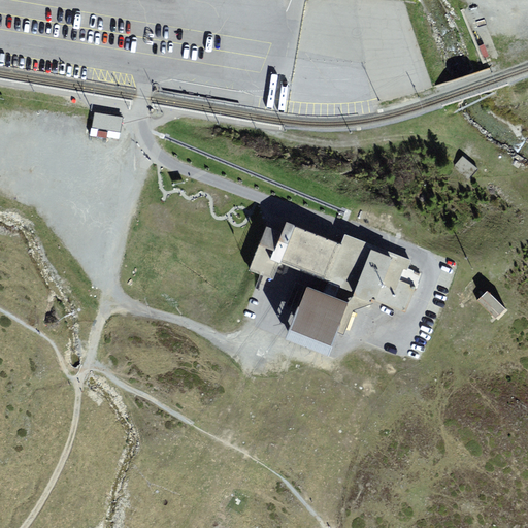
[(124,117),(95,112),(93,127),(122,131),(124,117)]
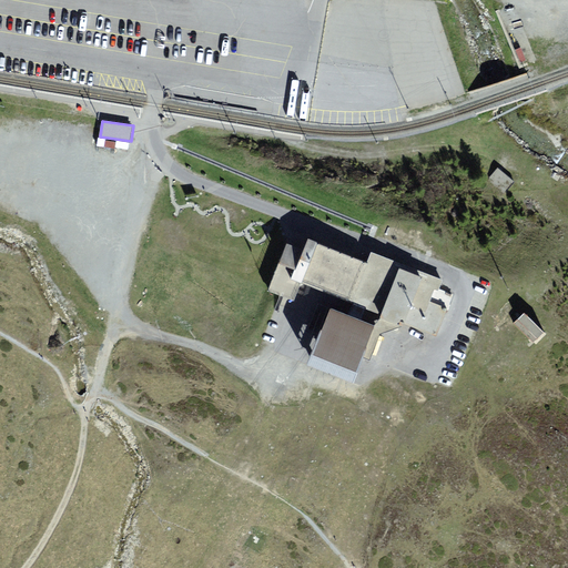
[(98,139),(97,148),(114,149),(115,141),(98,139)]
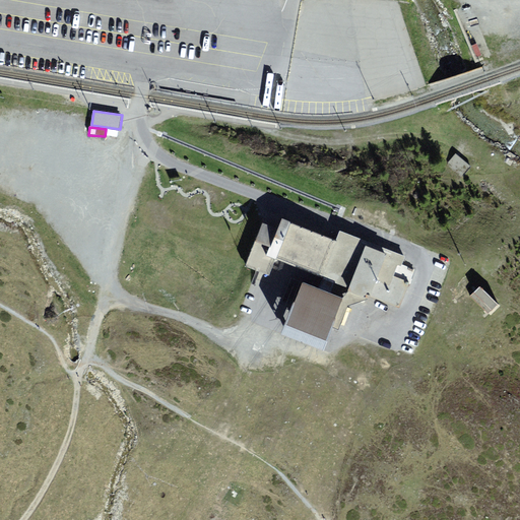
[(472,167),(456,152),(448,163),(463,177),(472,167)]
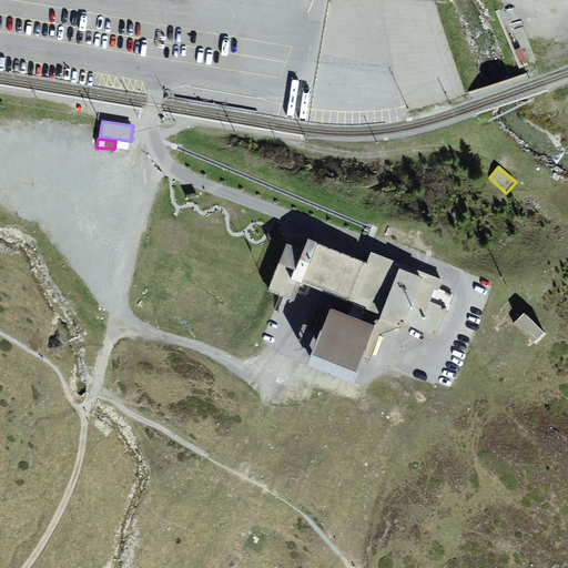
[(367,261),(308,237),(304,247),(292,280),(301,283),(351,303),(348,310),(376,322),(362,356),(369,359),(381,332),(404,324),(436,337),(448,308),(430,302),(435,292),(438,293),(444,280),(371,251),(367,261)]
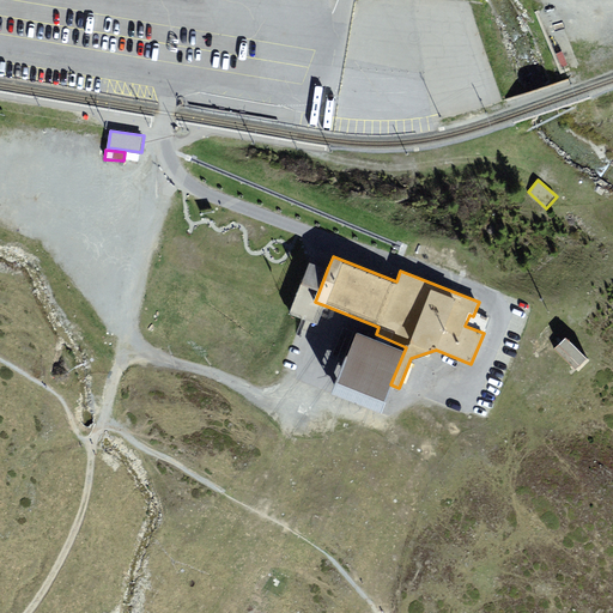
[(315,302),(328,267),(310,259),(289,315),(316,326),(325,305),(315,302)]
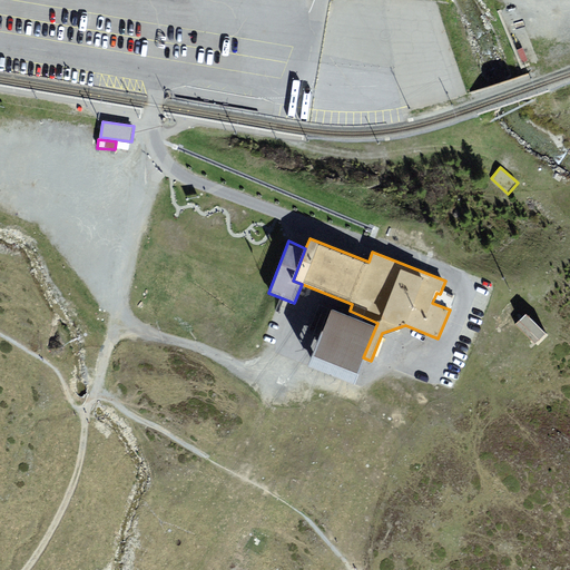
[(350,311),(332,304),(308,360),(354,377),(363,357),(377,323),(350,311)]
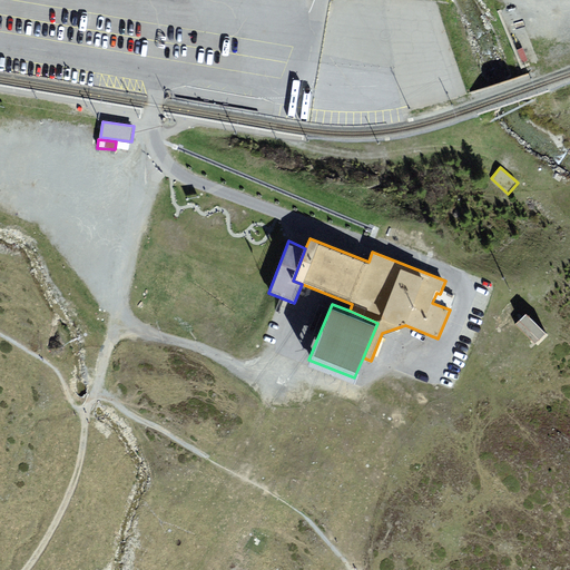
[(527,313),(517,324),(536,343),(546,332),(527,313)]
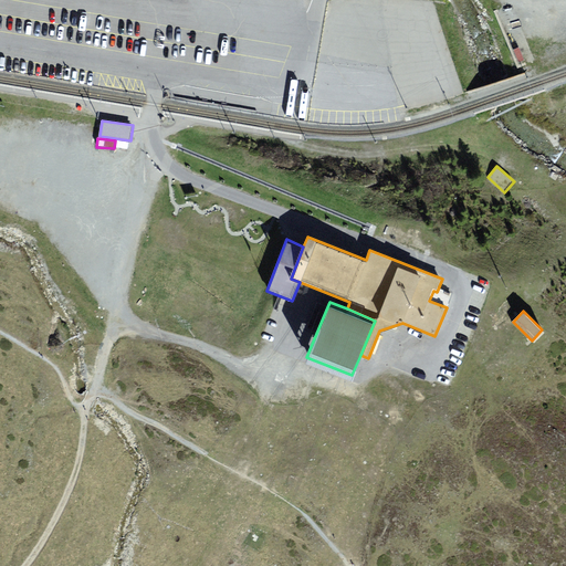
All buildings are outlined.
